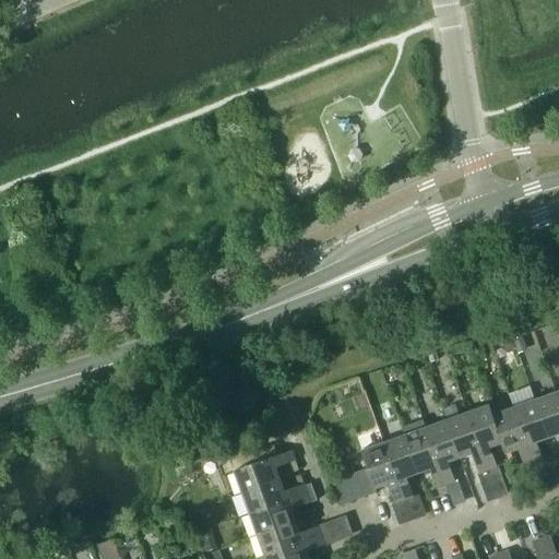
[(522,335),(513,339),(516,347),(519,353),(528,349),(522,335)]
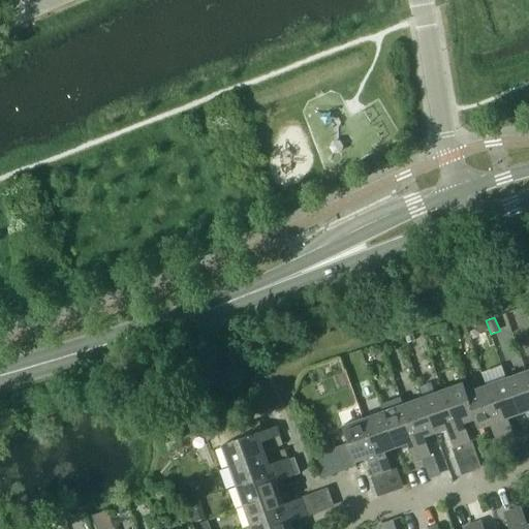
[(486,320),(477,324),(480,333),(489,329),(486,320)]
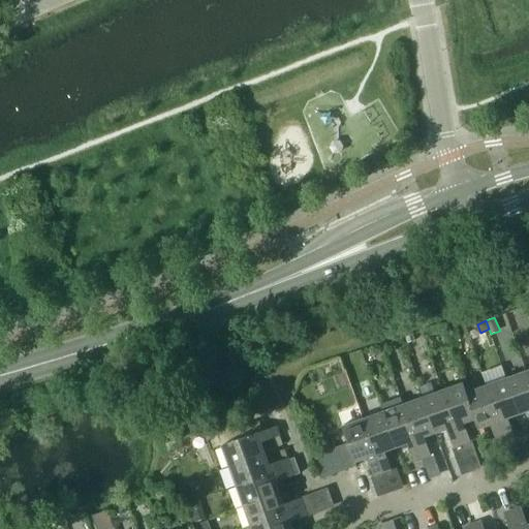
[(528,375),(527,372),(507,378),(520,414),(528,410),(528,375)]
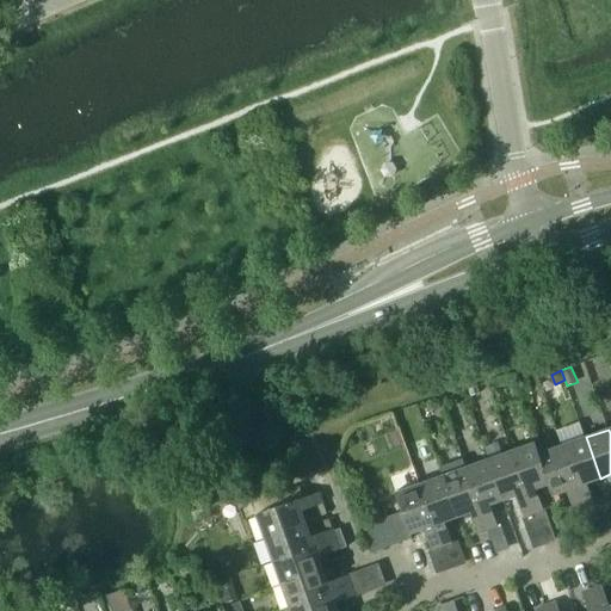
[(586,437),(563,445),(586,510),(596,506),(587,482),(600,479),(586,437)]
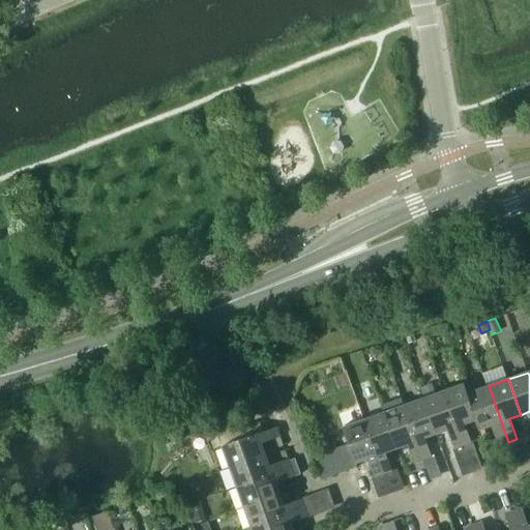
[(466,383),(444,390),(463,445),(472,442),(466,422),(475,419),(477,418),(468,393),(470,393),(466,383)]
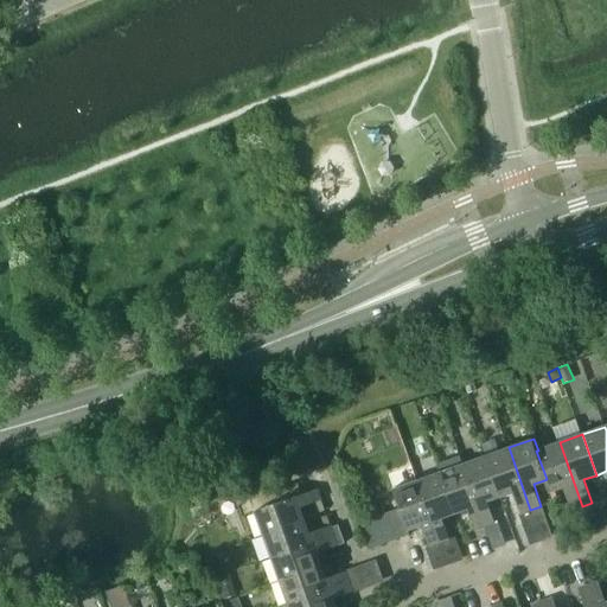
[(560,442),(538,451),(536,451),(547,479),(544,480),(549,492),(566,487),(573,510),(582,506),(560,442)]
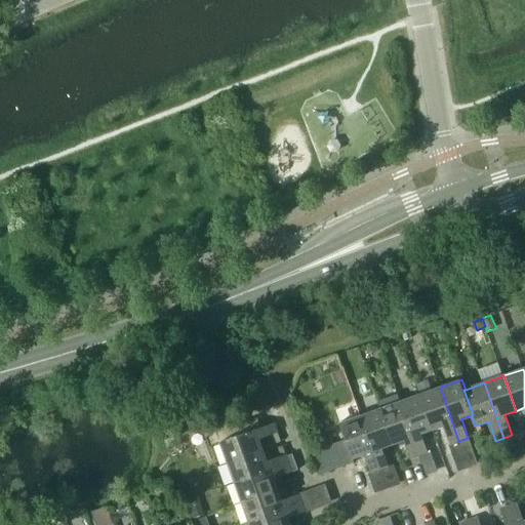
[(440,387),(419,394),(432,429),(443,426),(451,444),(458,441),(440,387)]
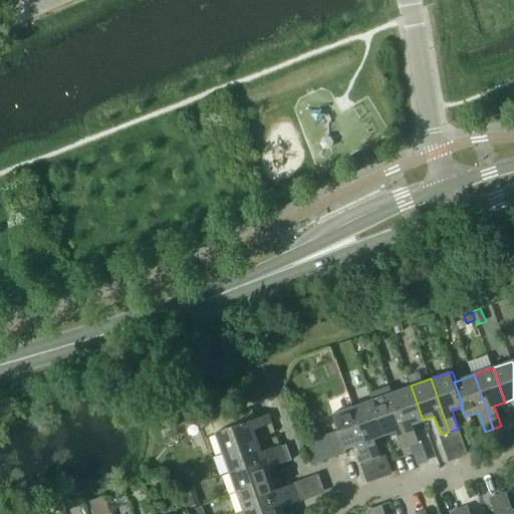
[(412,424),(423,420),(411,386),(392,393),(411,446),(418,443),(412,424)]
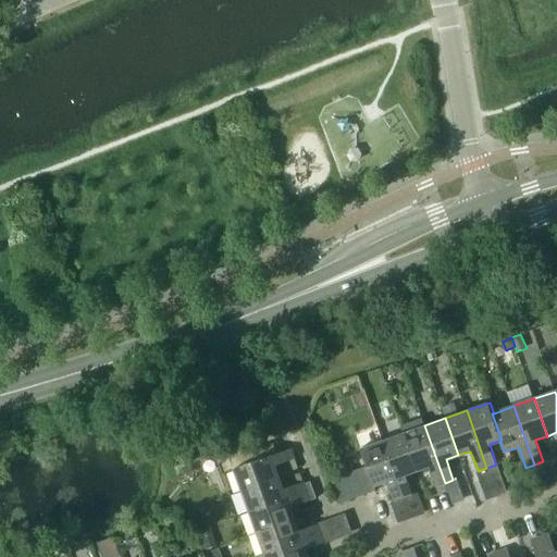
[(424,425),(405,433),(418,469),(428,466),(435,486),(443,483),(445,483),(424,425)]
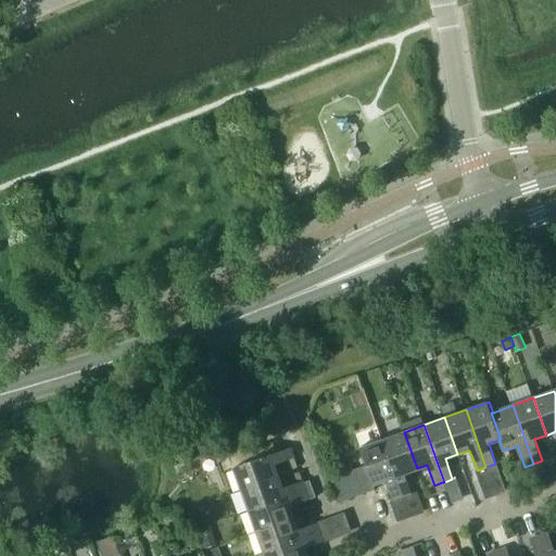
[(405,472),(417,468),(404,432),(383,439),(403,496),(412,494),(405,472)]
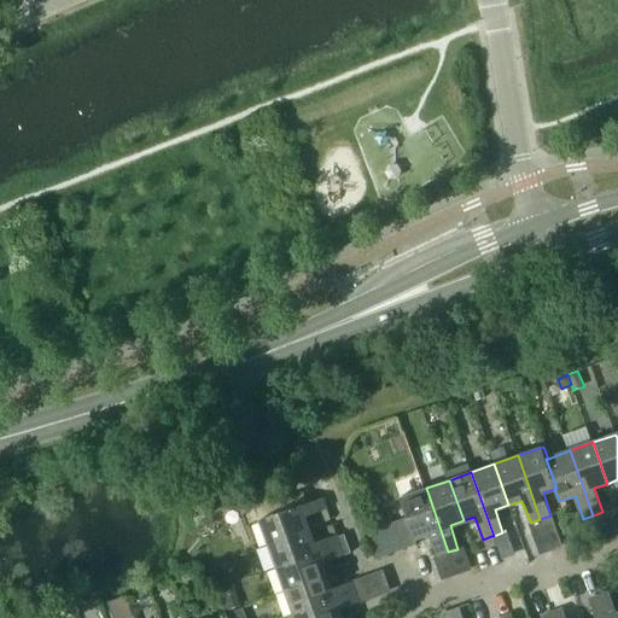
[(400,497),(407,518),(414,538),(430,532),(438,554),(448,552),(426,488),(400,497)]
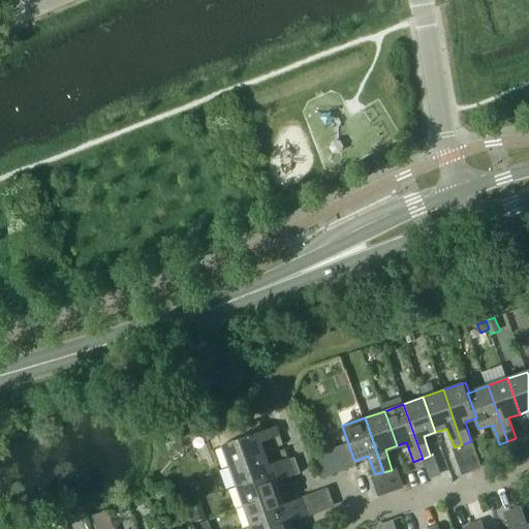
[(228,467),(265,454),(260,443),(280,436),(276,426),(252,435),(249,426),(216,437),(220,448),(222,447),(228,467)]
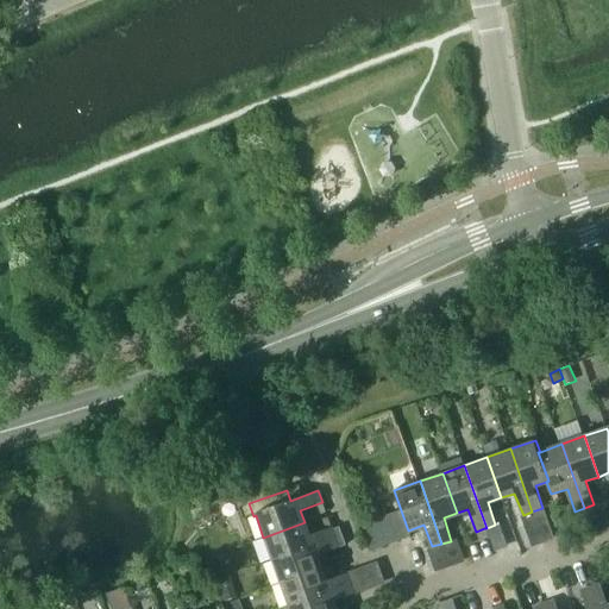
[(410,537),(408,531),(401,510),(388,515),(397,541),(410,537)]
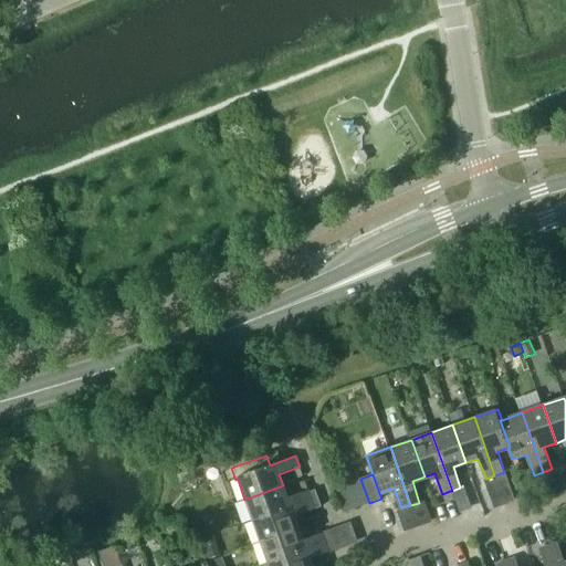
[(360,479),(347,483),(356,507),(369,503),(360,479)]
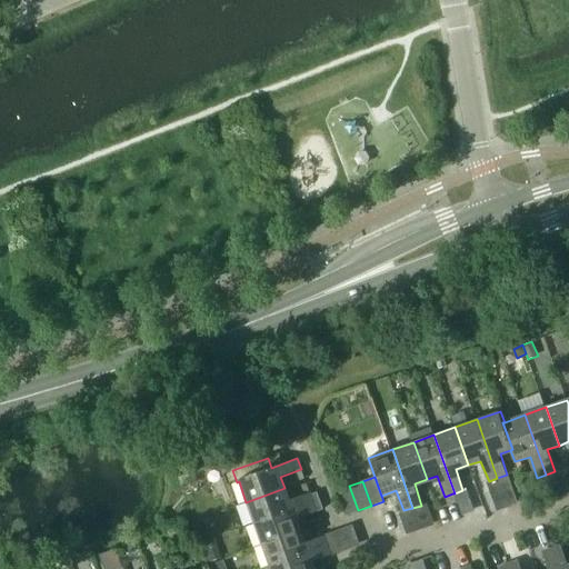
[(349,486),(337,490),(345,515),(358,510),(349,486)]
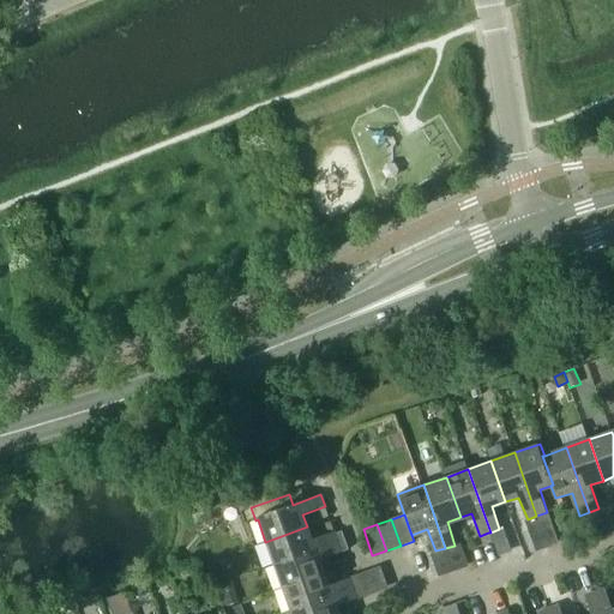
[(311,540),(307,527),(265,542),(275,566),(337,542),(333,531),(311,540)]
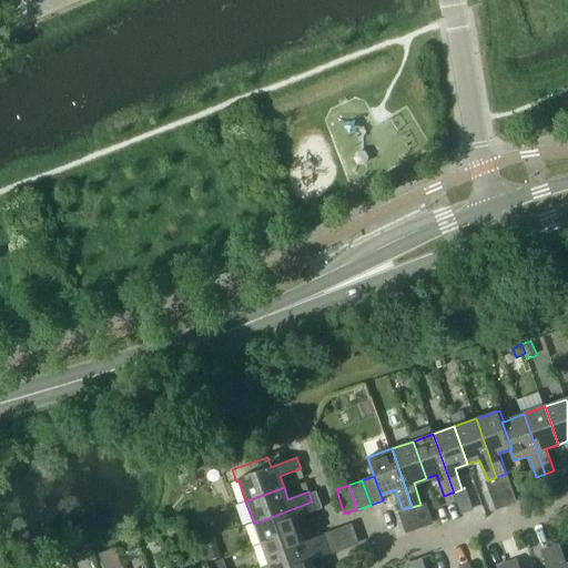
[(314,489),(308,492),(312,501),(317,499),(314,489)]
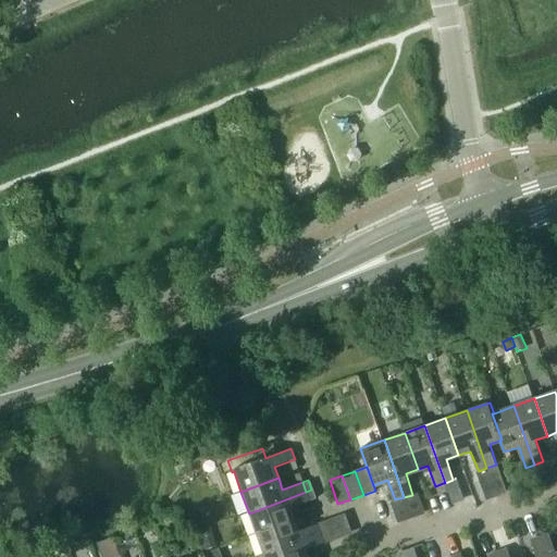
[(447,491),(445,483),(443,483),(435,486),(438,494),(447,491)]
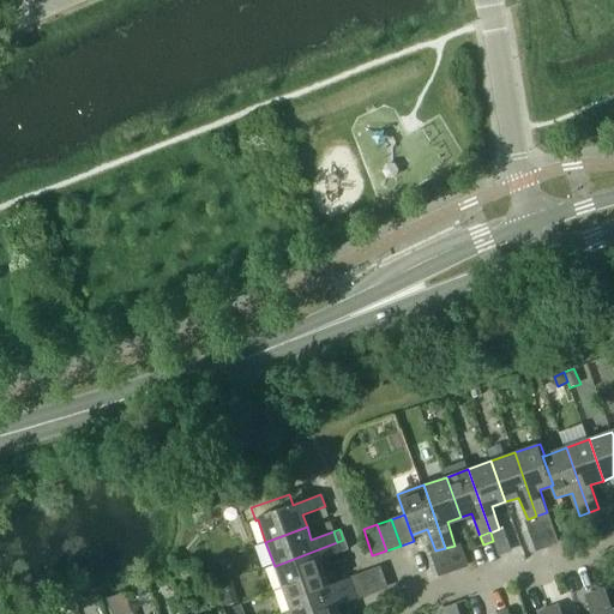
[(343,540),(337,542),(341,553),(347,551),(343,540)]
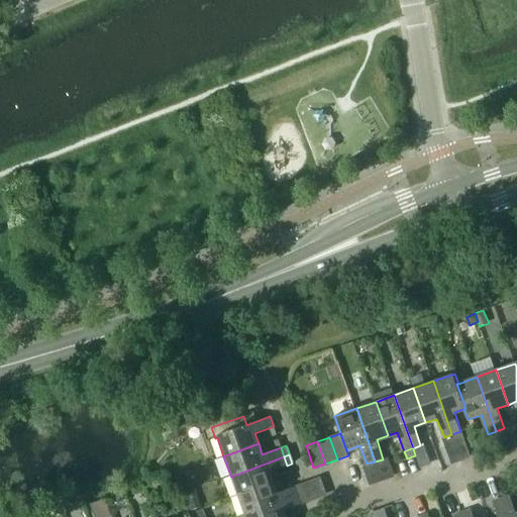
[(287,466),(284,456),(231,477),(238,496),(273,483),(269,473),(287,466)]
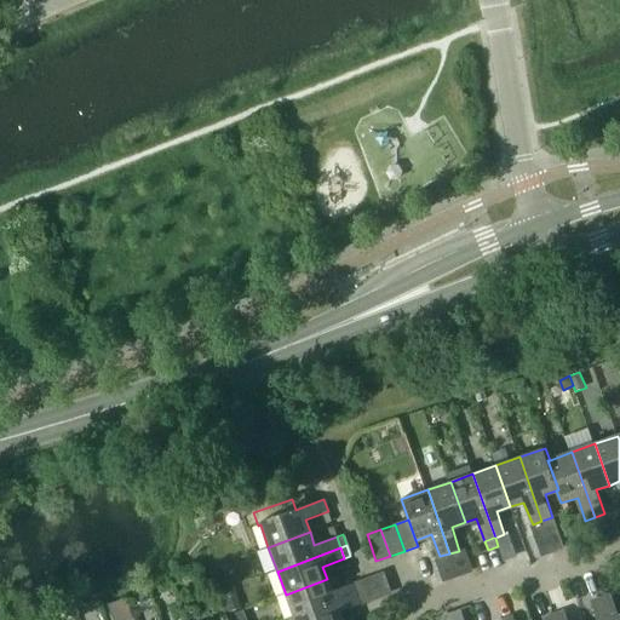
[(207,570),(213,586),(227,581),(222,566),(207,570)]
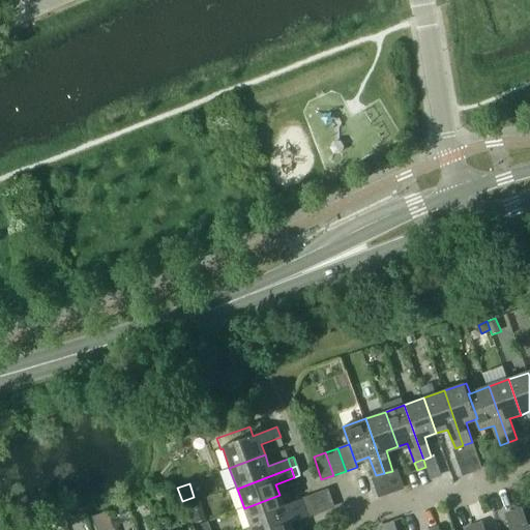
[(251,528),(305,508),(302,499),(283,506),(280,495),(244,508),(251,528)]
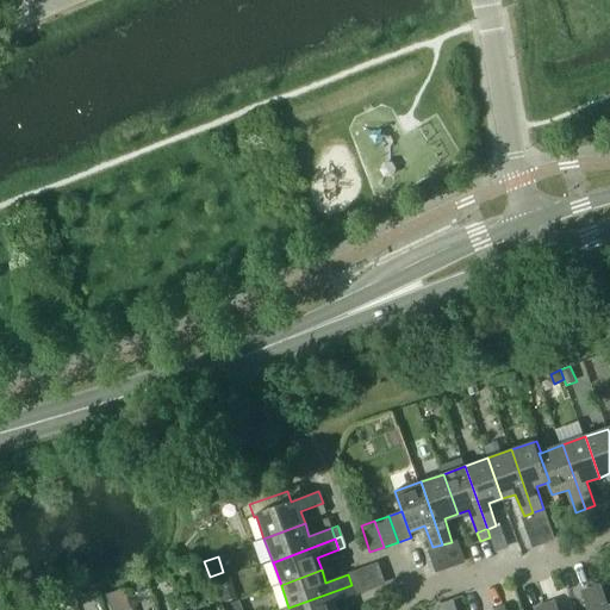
[(609,609),(609,605),(609,607),(602,586),(601,584),(601,583),(591,586),(599,609),(609,609)]
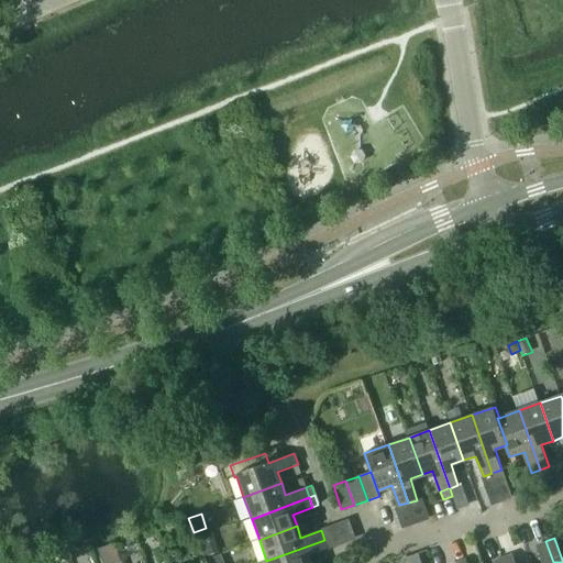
[(202,543),(207,556),(219,552),(213,540),(202,543)]
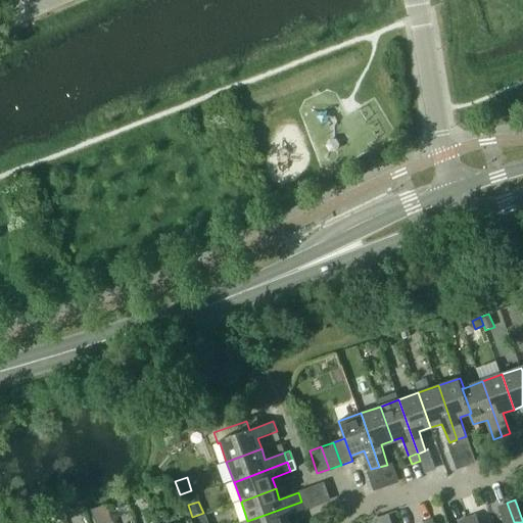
[(288,522),(286,517),(304,510),(301,502),(247,521),(248,522),(288,522)]
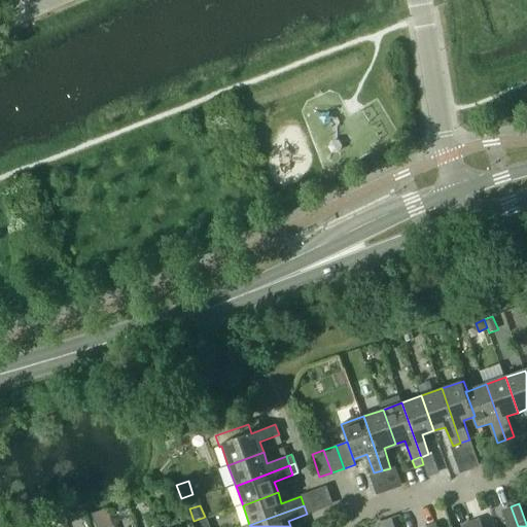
[(507,526),(518,526),(511,506),(502,510),(503,512),(507,526)]
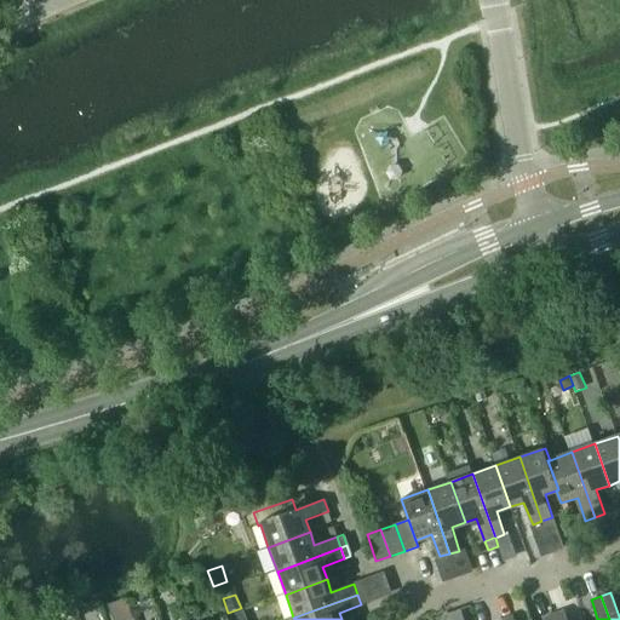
[(62,614),(76,609),(73,597),(57,602),(62,614)]
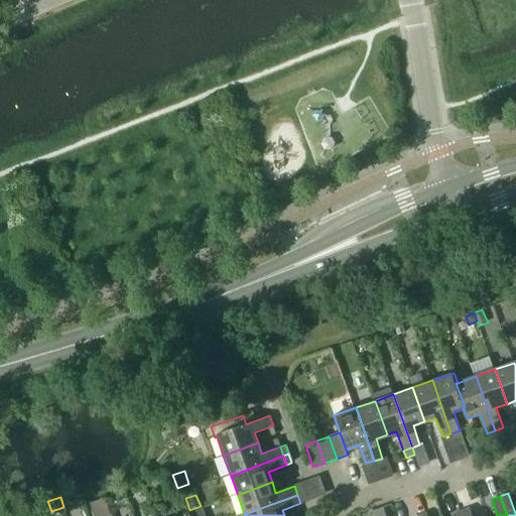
[(92,502),(96,515),(109,515),(104,498),(92,502)]
